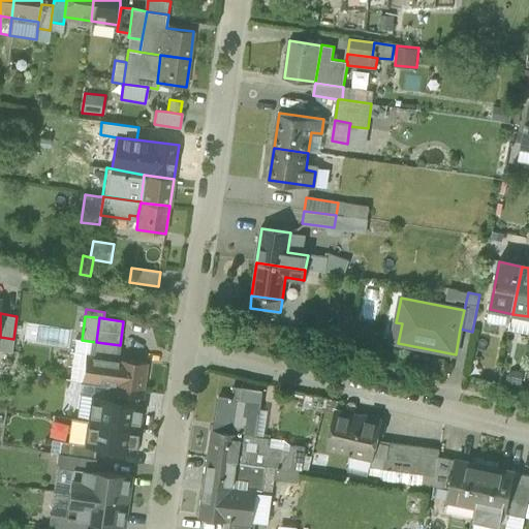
[(393,342),(398,343),(402,323),(396,322),(393,342)]
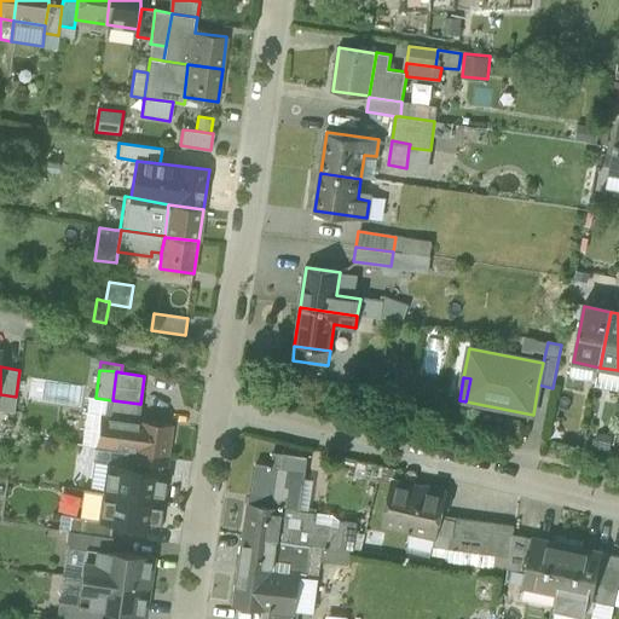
[(0,394),(0,410),(13,412),(16,397),(0,394)]
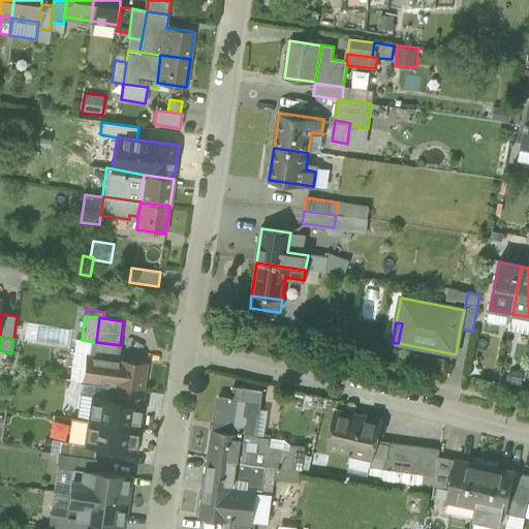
[(83,382),(87,354),(89,341),(82,340),(75,339),(69,380),(82,382),(83,382)]
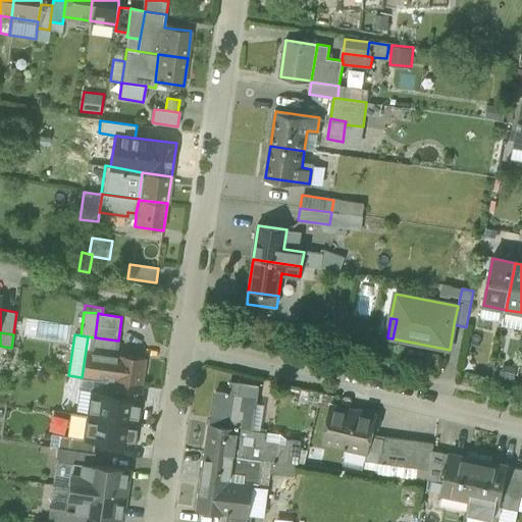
[(86,350),(116,354),(118,341),(95,337),(88,336),(86,350)]
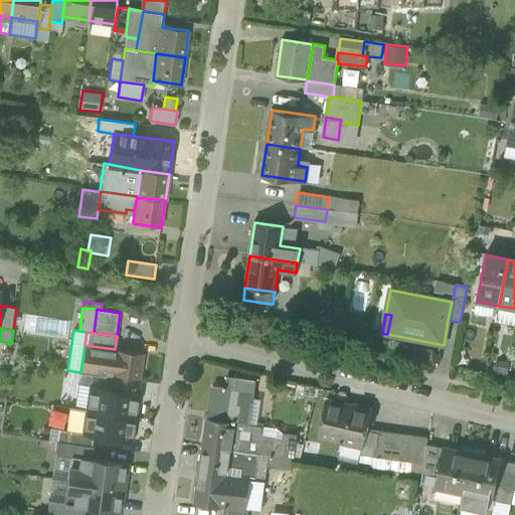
[(104,375),(111,376),(115,349),(84,345),(80,372),(104,375)]
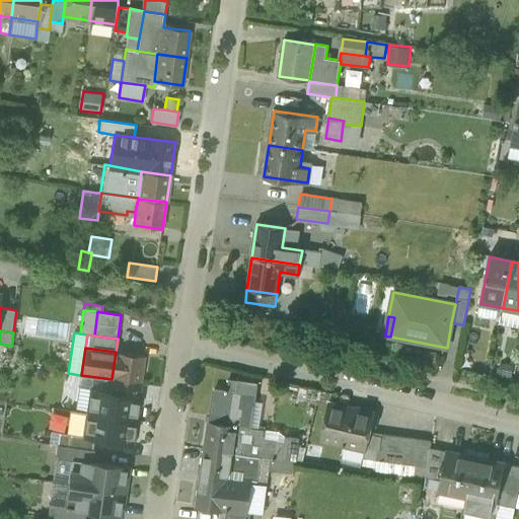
[(144,356),(116,352),(112,379),(140,383),(144,356)]
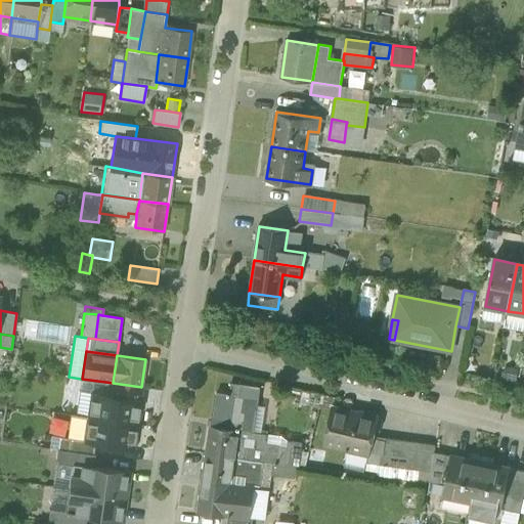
[(103,394),(105,382),(82,379),(81,379),(79,390),(91,392),(103,394)]
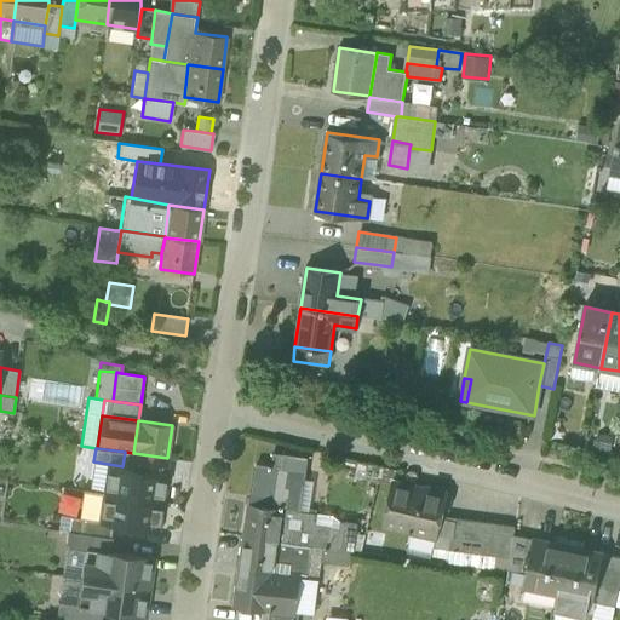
[(122,466),(166,472),(167,458),(133,453),(125,452),(122,466)]
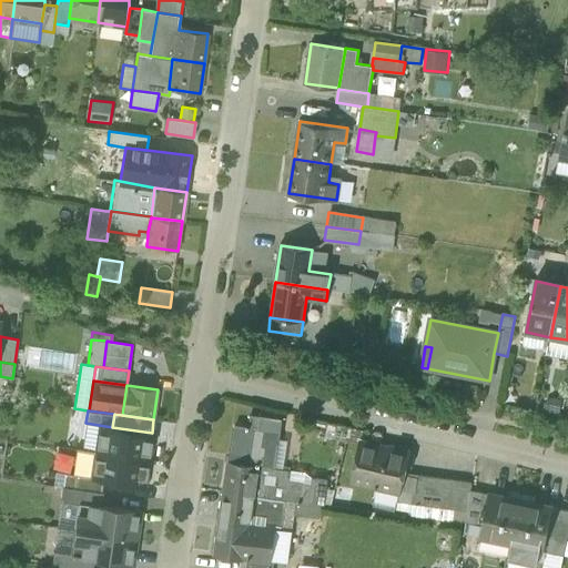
[(251,415),(250,428),(280,433),(282,419),(251,415)]
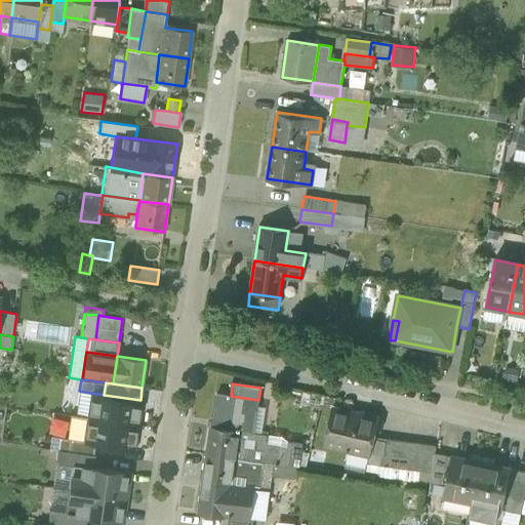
[(91,393),(79,391),(76,415),(88,417),(91,393)]
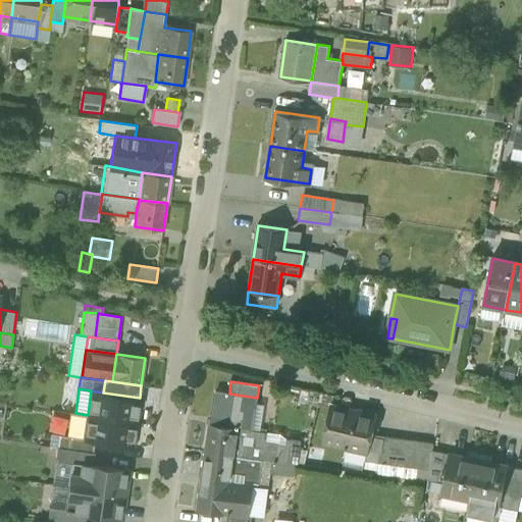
[(103,393),(91,390),(88,415),(136,422),(140,398),(103,393)]
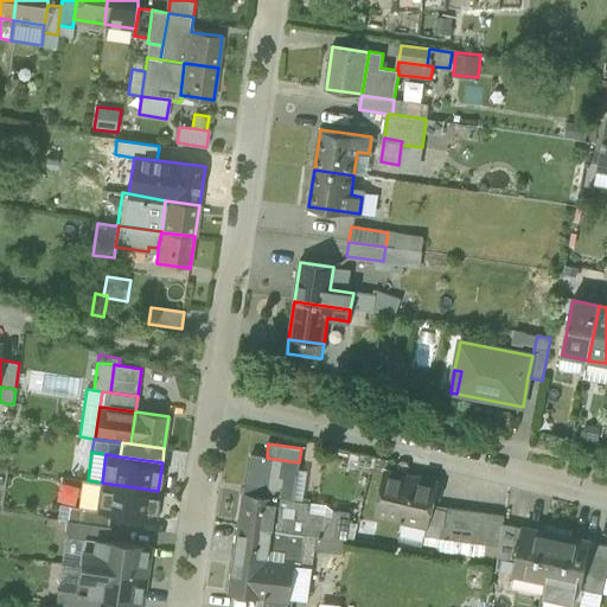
[(251,455),(247,493),(276,498),(276,500),(294,502),(294,500),(299,462),(267,458),(251,455)]
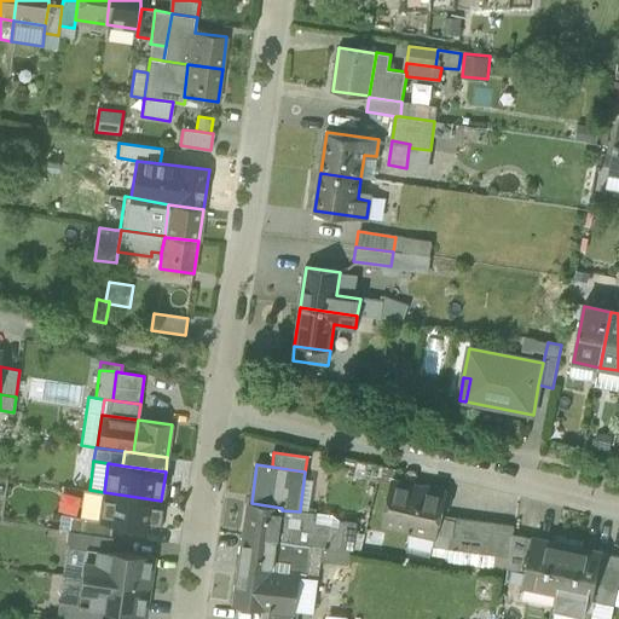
[(437,534),(441,516),(446,496),(392,484),(383,522),(437,534)]
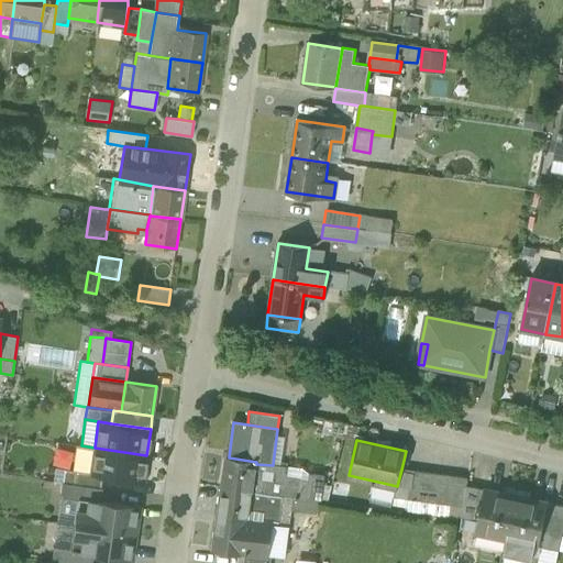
[(95,448),(81,445),(77,445),(74,471),(90,473),(95,448)]
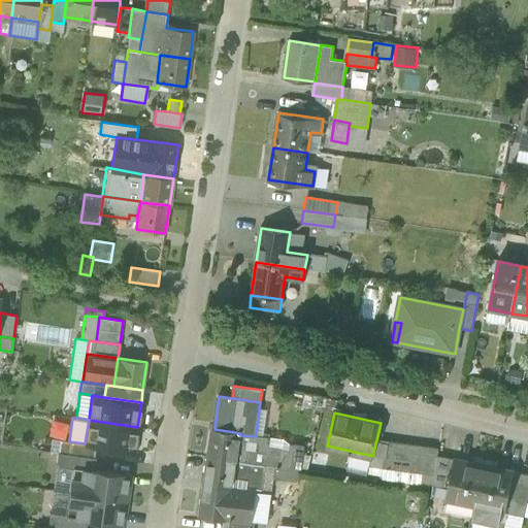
[(137,427),(89,420),(85,443),(96,446),(134,452),(137,427)]
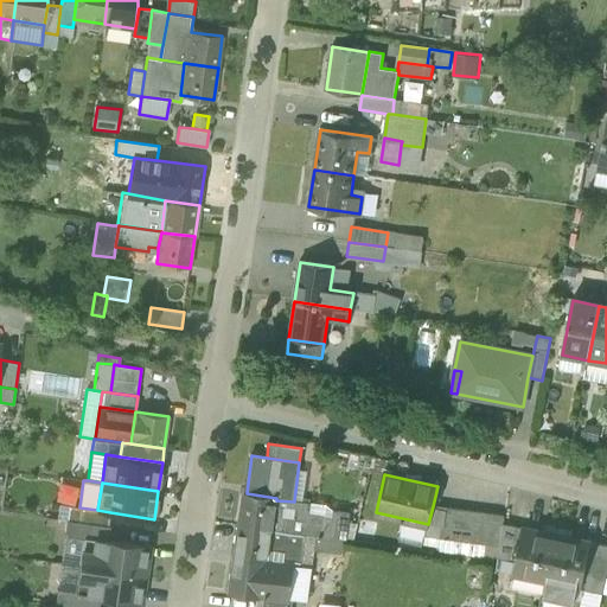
[(238,525),(273,530),(276,500),(276,498),(247,493),(243,493),(238,525)]
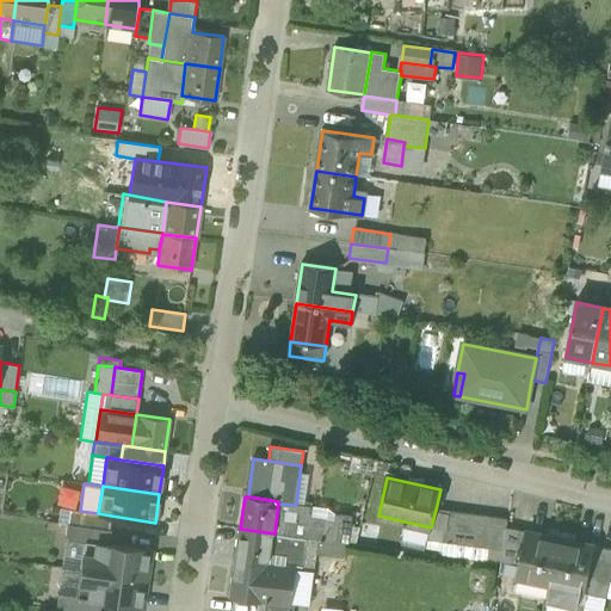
[(296,505),(278,504),(275,534),(350,544),(353,517),(337,516),(335,523),(312,519),(314,507),(296,504),(296,505)]
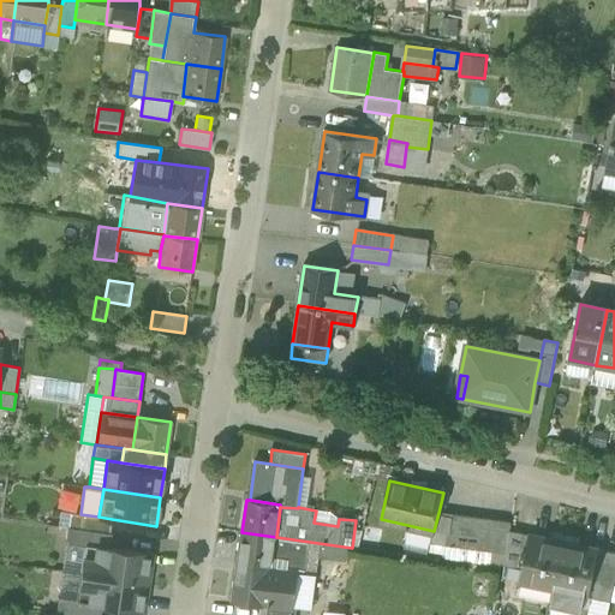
[(99,517),(81,514),(69,513),(67,527),(109,533),(112,519),(99,517)]
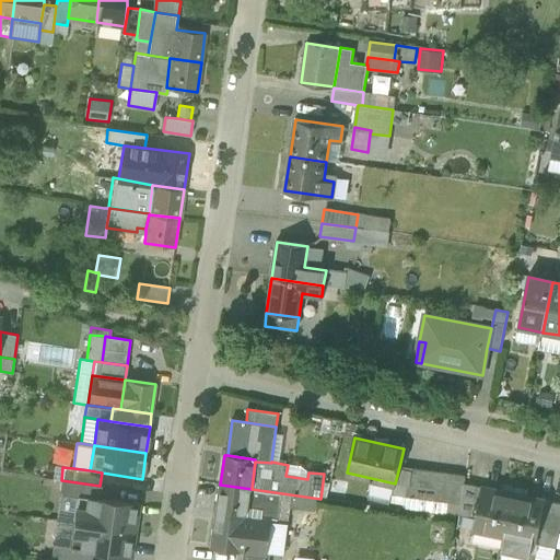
[(392,494),(408,497),(412,468),(399,467),(395,483),(392,494)]
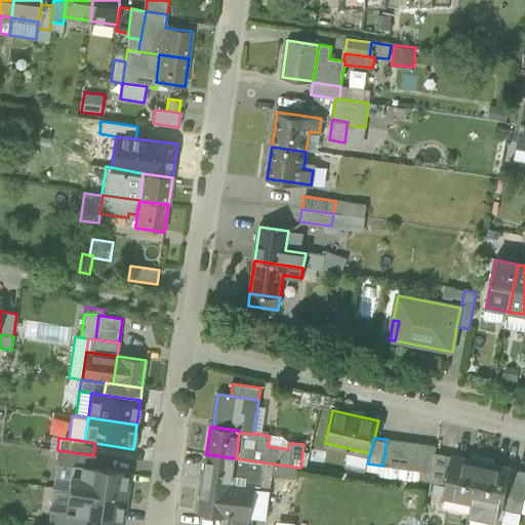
[(382,466),(432,473),(435,454),(436,454),(437,446),(387,439),(382,466)]
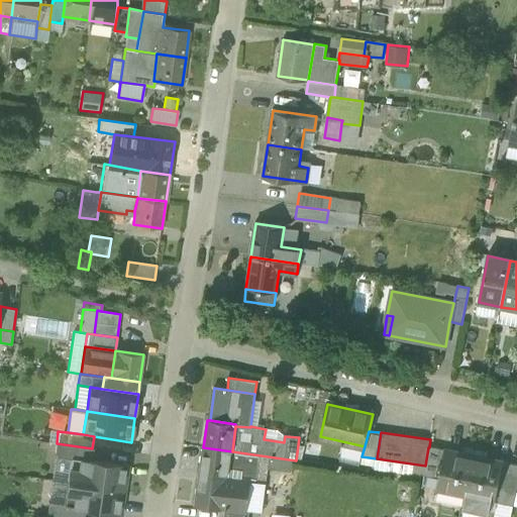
[(72,457),(92,460),(94,448),(92,448),(57,443),(55,456),(56,456),(72,459),(72,457)]
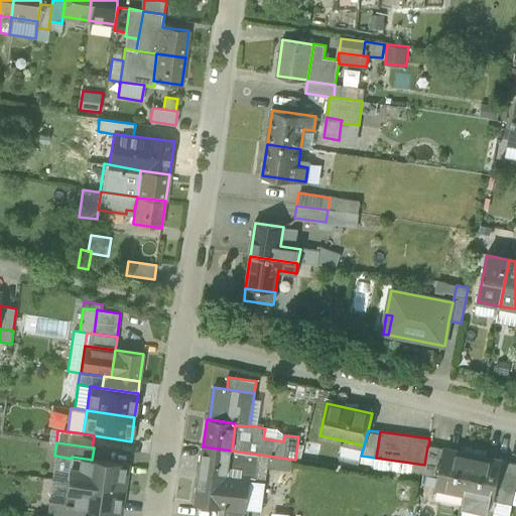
[(203,446),(199,474),(228,478),(228,477),(232,450),(203,446)]
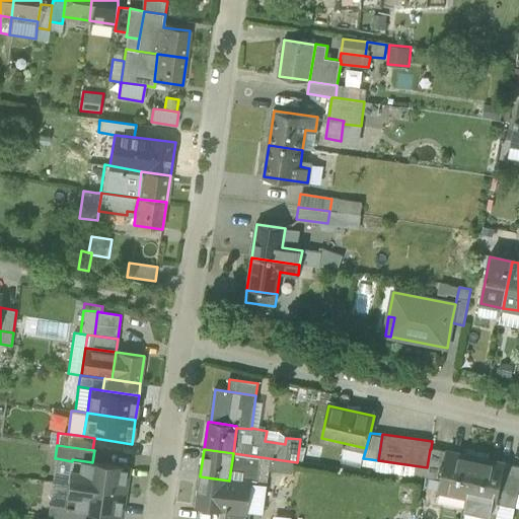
[(445,452),(431,449),(430,449),(427,467),(426,476),(439,478),(445,452)]
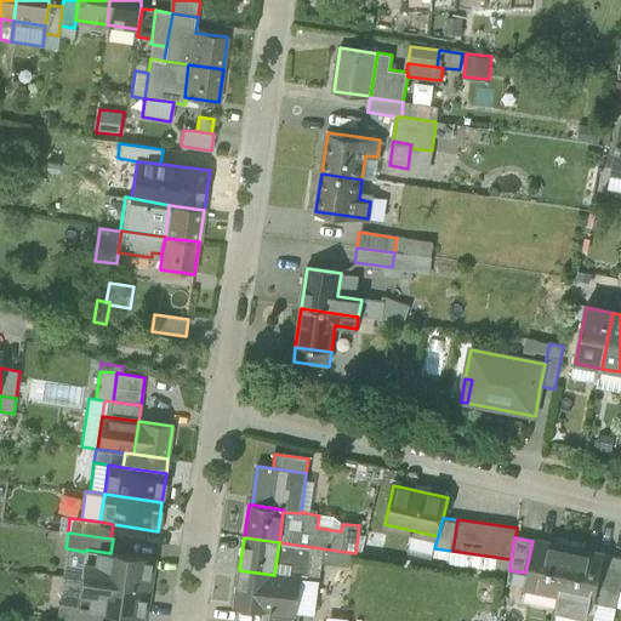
[(523,587),(560,596),(570,548),(533,541),(525,573),(523,587)]
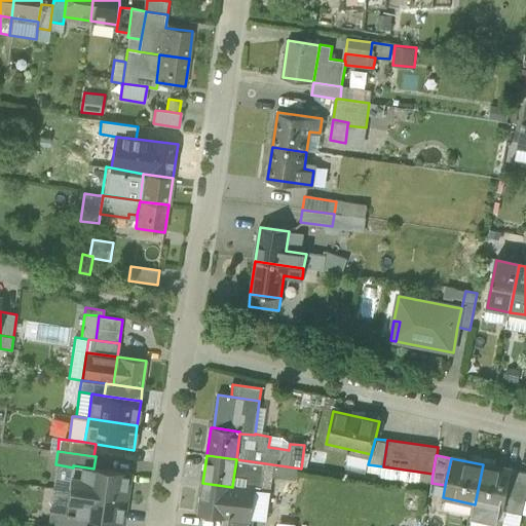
[(57,464),(52,487),(69,490),(73,467),(57,464)]
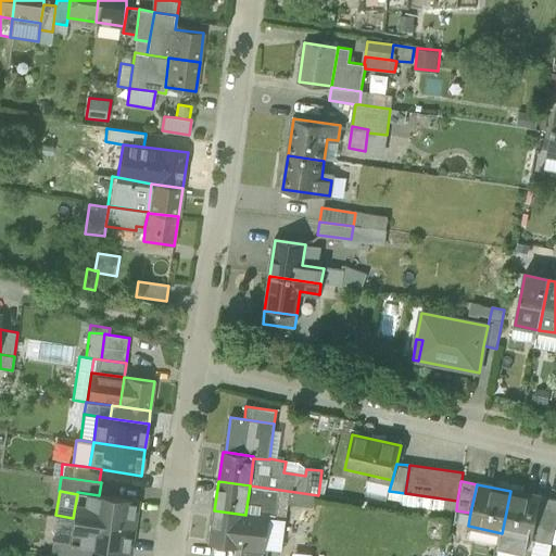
[(510,491),(502,533),(528,539),(531,540),(534,526),(540,497),(510,491)]
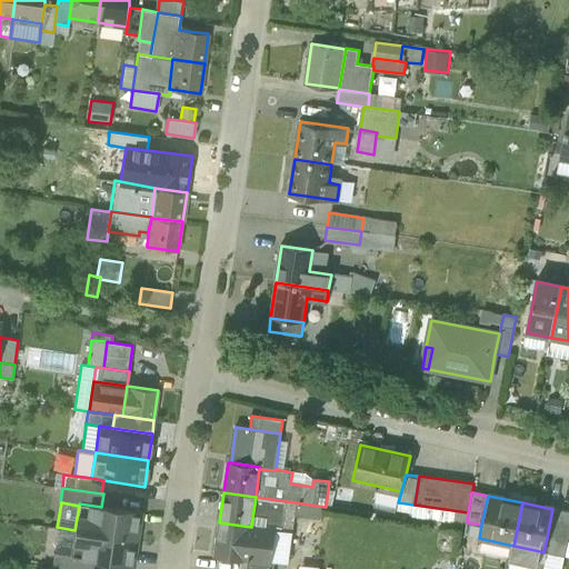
[(79,506),(75,530),(137,539),(140,512),(101,507),(79,503),(79,506)]
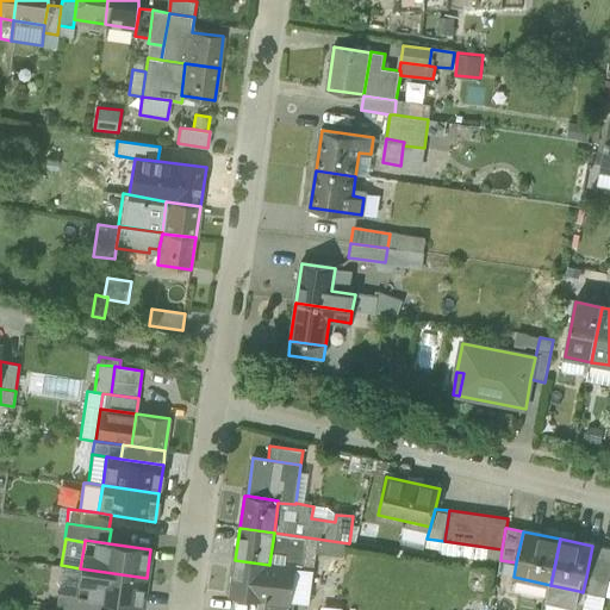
[(586,577),(609,582),(609,577),(609,549),(592,546),(586,577)]
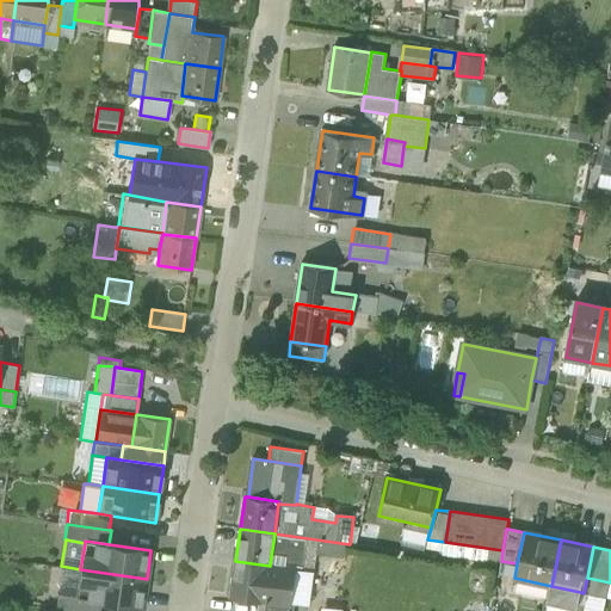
[(277,565),(270,565),(270,566),(235,561),(230,598),(266,603),(291,605),(291,604),(295,572),(277,569),(277,565)]
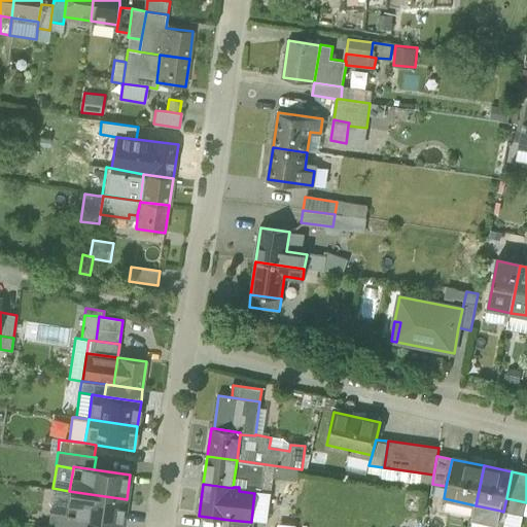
[(66,515),(69,491),(53,488),(49,512),(66,515)]
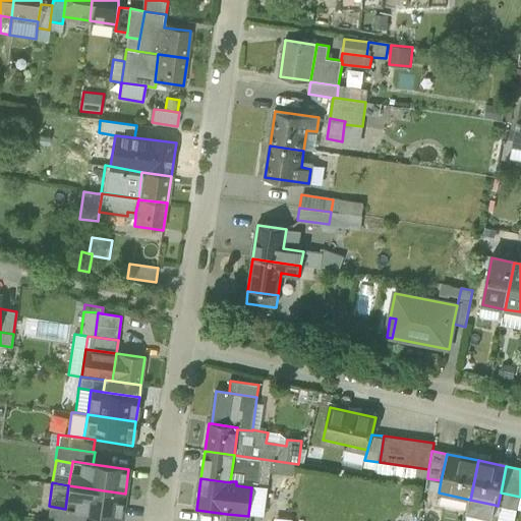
[(121,518),(125,494),(68,485),(65,509),(65,510),(87,513),(121,518)]
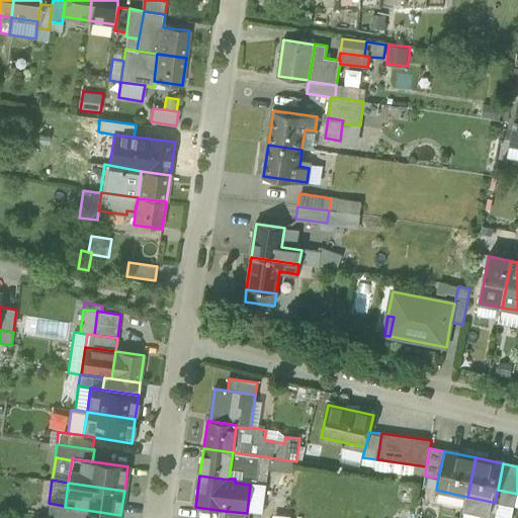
[(489,515),(492,502),(467,497),(464,510),(489,515)]
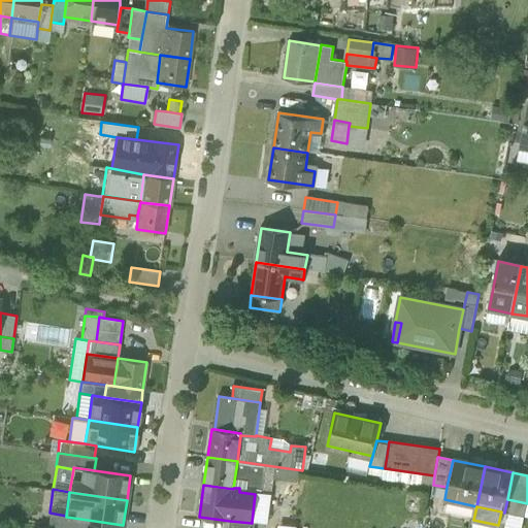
[(47,526),(59,527),(86,527),(88,520),(66,517),(66,516),(50,513),(47,526)]
